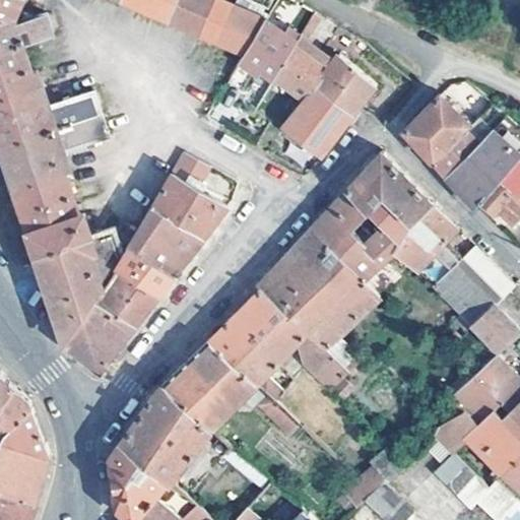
[(10,17),(18,0),(0,0),(0,51),(19,45),(52,34),(45,13),(14,23),(10,17)]
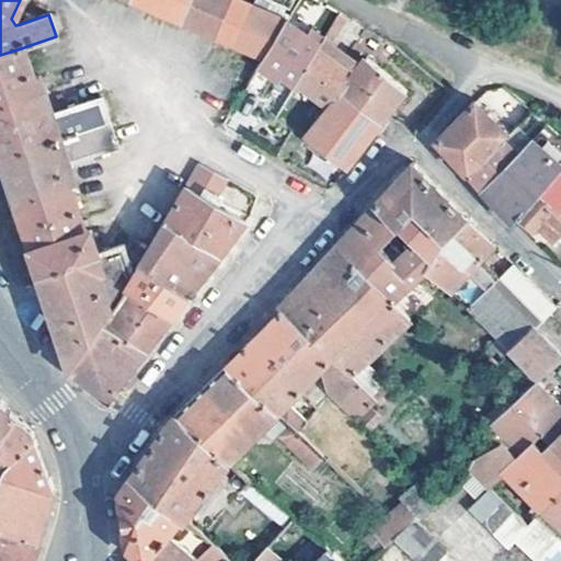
[(189,0),(148,0),(146,8),(180,23),(189,0)]
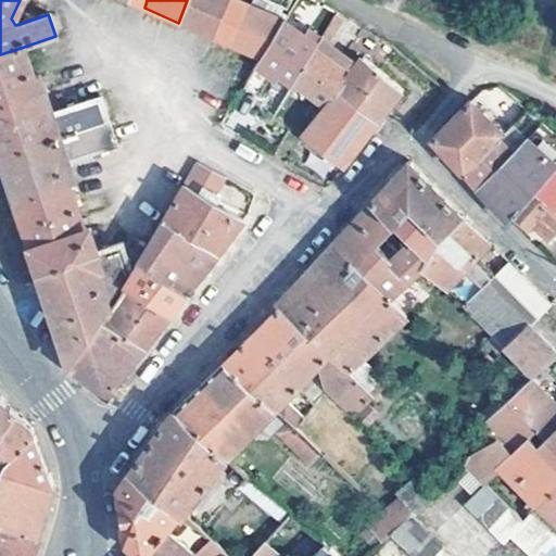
[(187,0),(178,23),(212,36),(227,0),(187,0)]
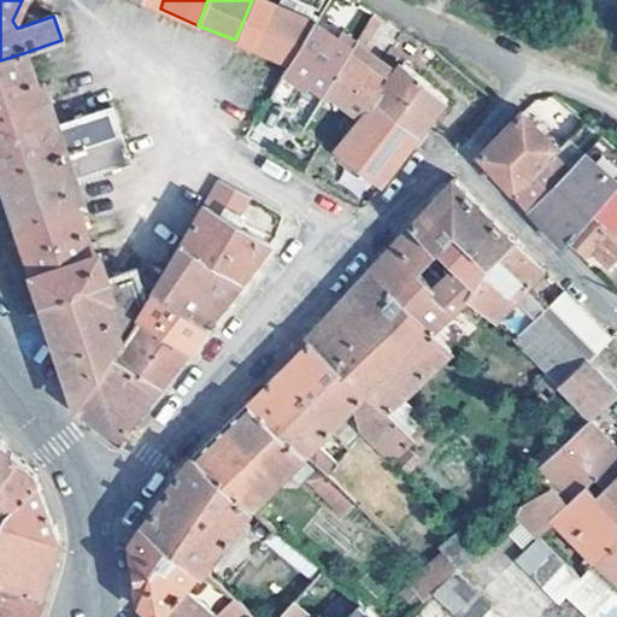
[(264,0),(252,0),(235,40),(256,50),(275,5),(264,0)]
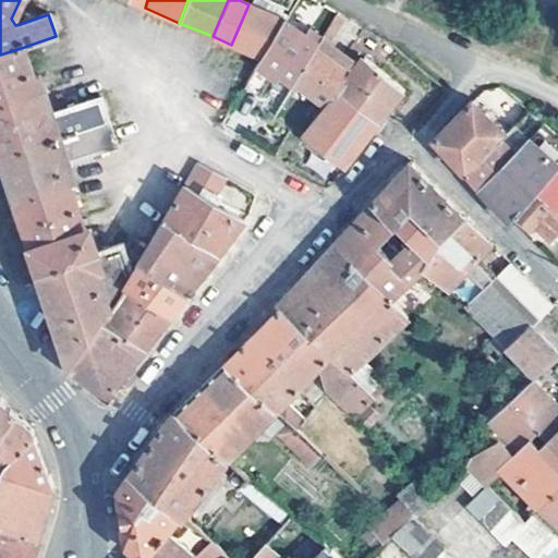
[(249,4),(231,45),(262,58),(284,19),(249,4)]
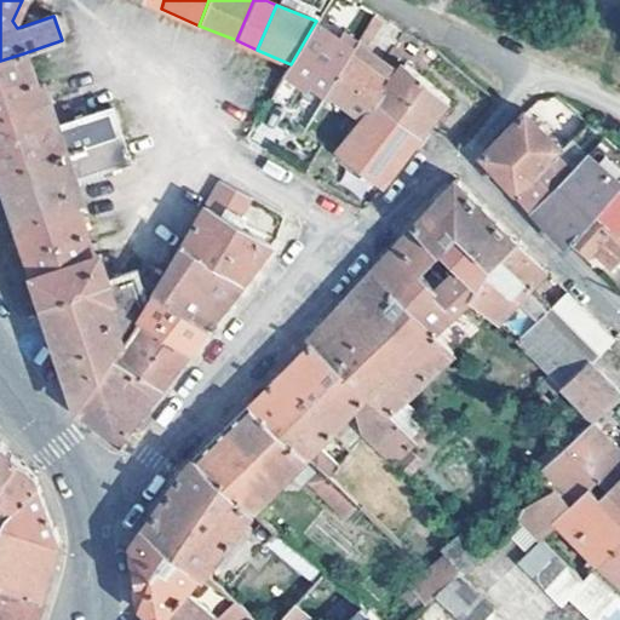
[(316,21),(291,64),(286,73),(270,99),(286,110),(306,79),(327,91),(357,41),(342,33),(338,38),(323,29),(333,12),(323,7),(316,21)]
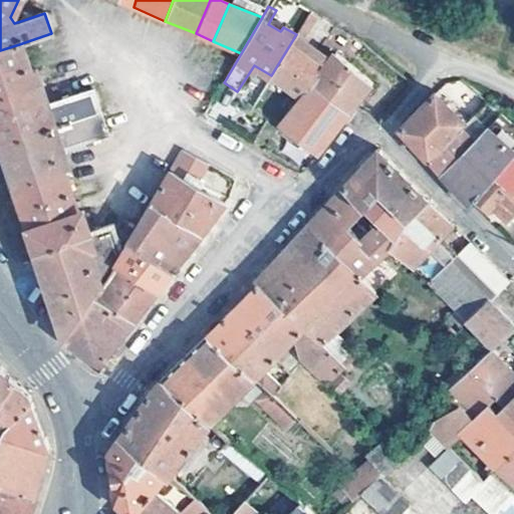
[(310,10),(296,34),(271,75),(298,97),(310,83),(348,112),(358,100),(371,82),(334,52),(323,65),(302,47),(307,41),(303,38),(318,15),(310,10)]
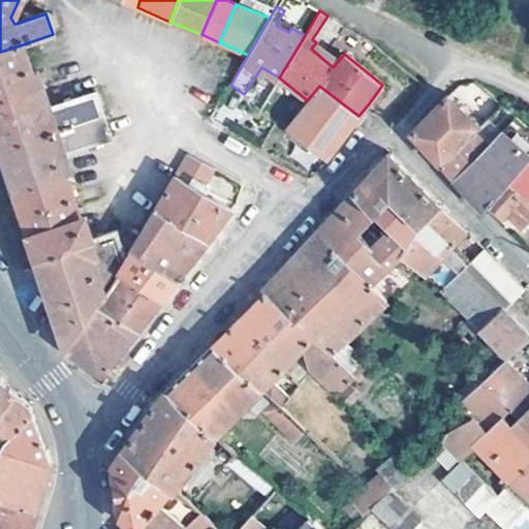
[(28,69),(20,45),(0,52),(0,97),(39,85),(33,68),(28,69)]
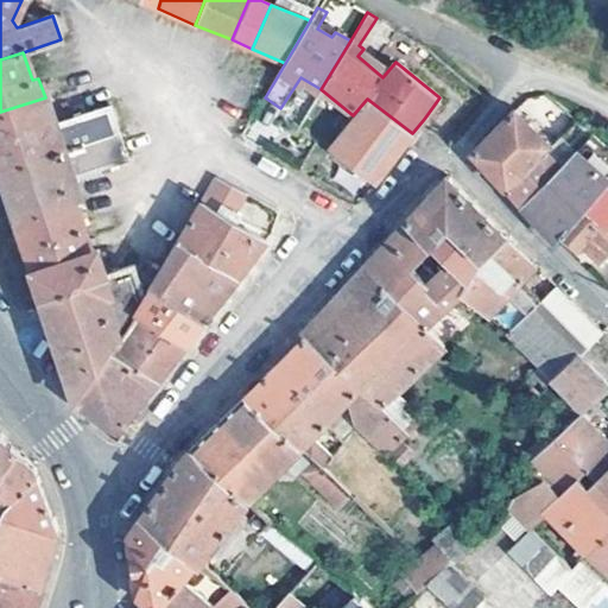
[(45,97),(0,112),(0,113),(4,124),(10,143),(17,164),(116,132),(107,107),(84,113),(54,124),(45,97)]
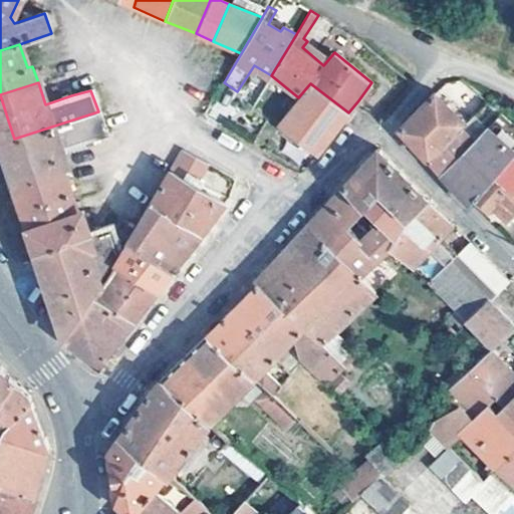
[(316,156),(348,112),(310,83),(298,97),(277,124),(316,156)]
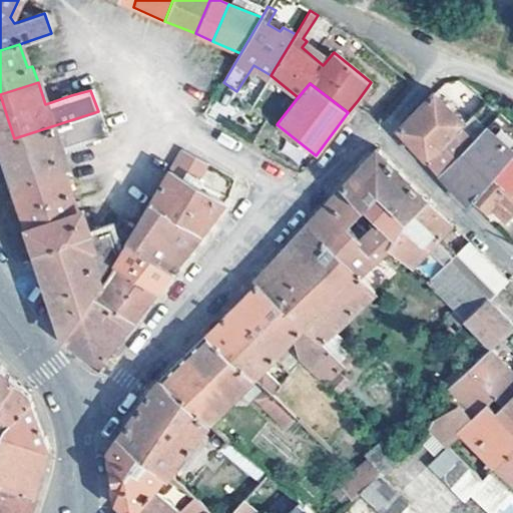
[(428,158),(465,121),(434,90),(400,127),(428,158)]
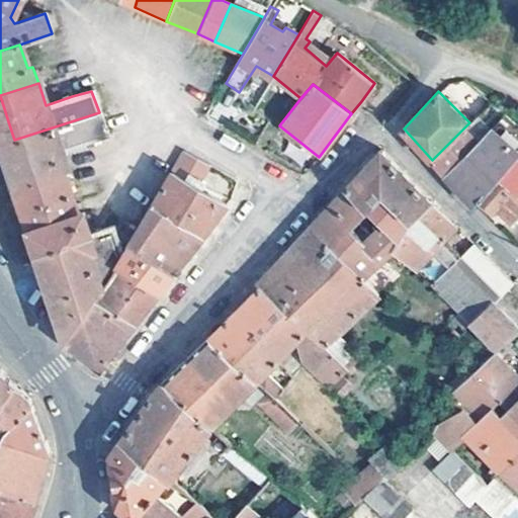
[(469,122),(432,160),(445,175),(491,127),(504,114),(490,102),(469,122)]
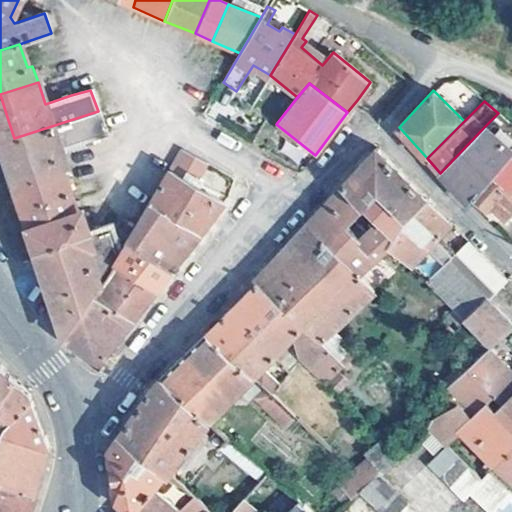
[(36,201),(69,191),(62,172),(67,171),(60,148),(86,139),(105,132),(98,111),(14,138),(21,156),(31,188),(36,201)]
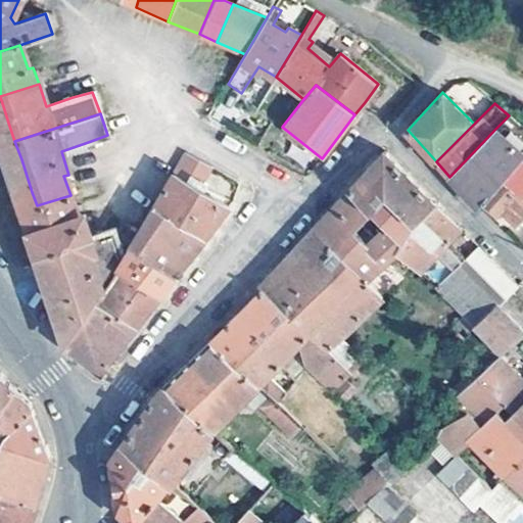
[(519,125),(509,115),(495,129),(506,138),(519,125)]
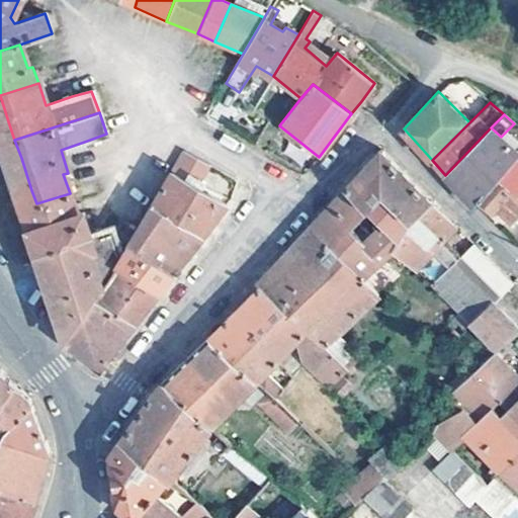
[(491,127),(445,175),(473,206),(476,204),(480,199),(517,156),(517,152),(501,137),(491,127)]
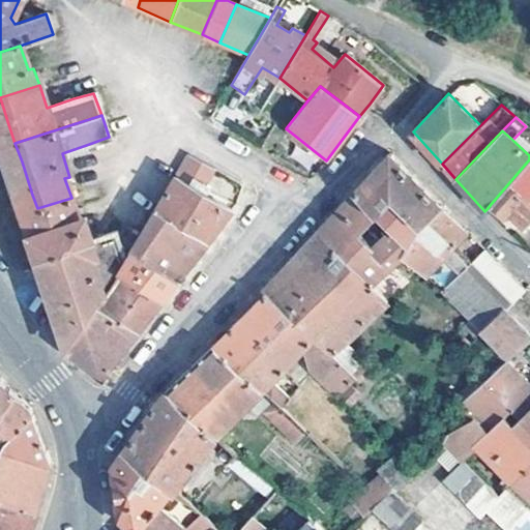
[(393,195),(421,226),(442,206),(390,152),(354,190),(377,212),(393,195)]
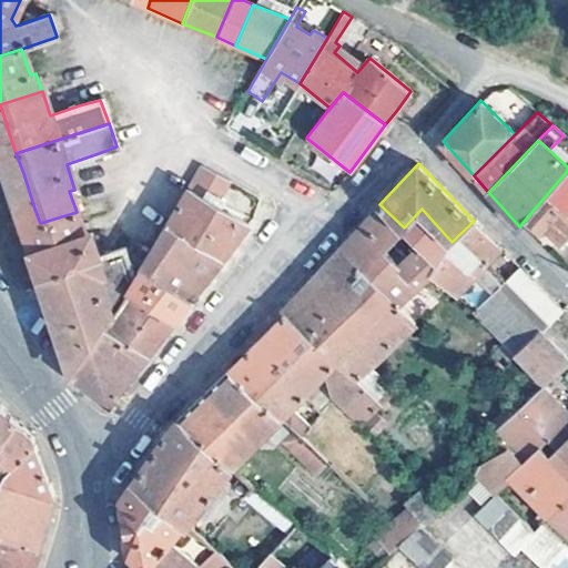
[(169,226),(225,257),(250,227),(250,224),(215,206),(201,199),(204,192),(220,200),(230,182),(202,168),(169,226)]
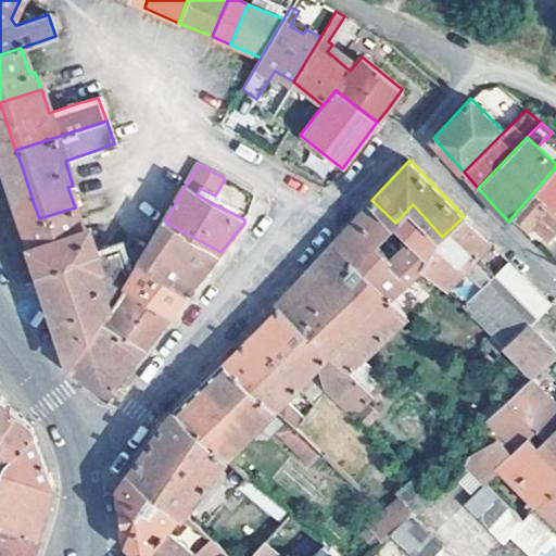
[(555,167),(515,214),(529,227),(534,223),(550,236),(555,228),(555,211),(553,209),(555,204),(555,167)]
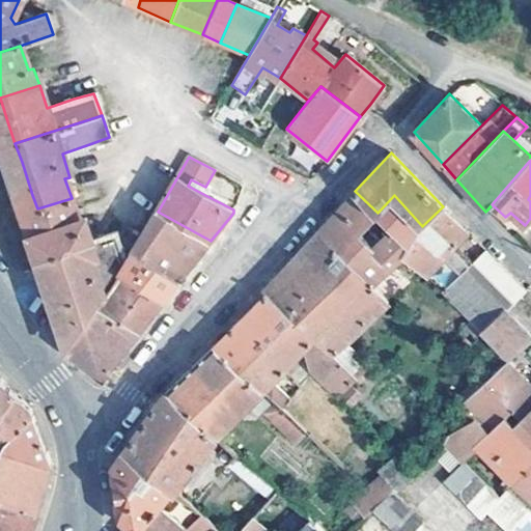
[(205,187),(191,179),(188,186),(201,193),(205,187)]
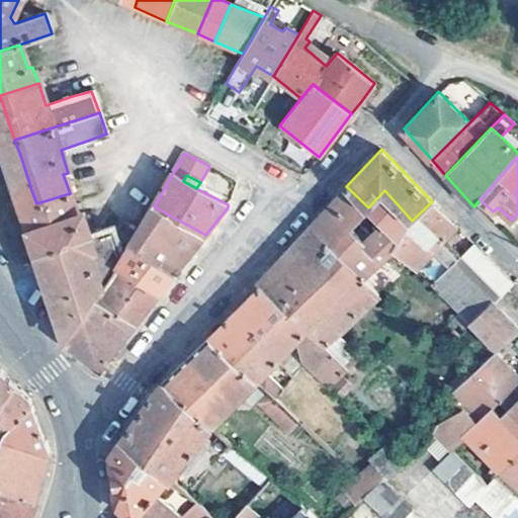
[(405,227),(412,221),(384,190),(368,207),(346,186),(311,226),(363,279),(394,249),(405,227)]
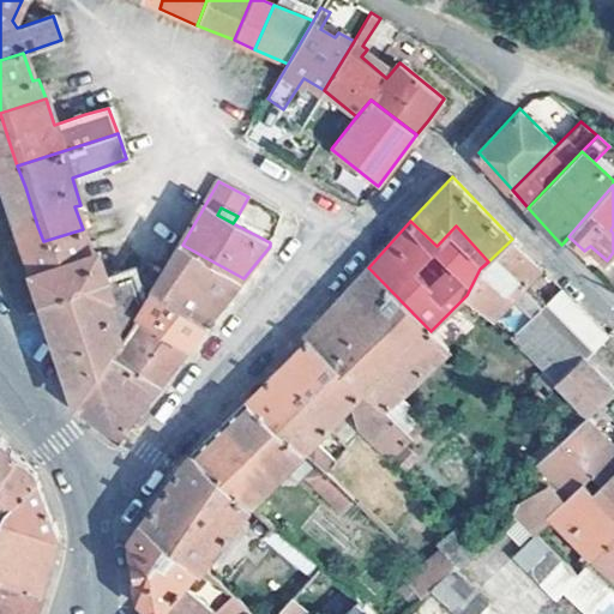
[(55,276),(60,293),(104,278),(96,253),(91,254),(83,229),(43,241),(55,276)]
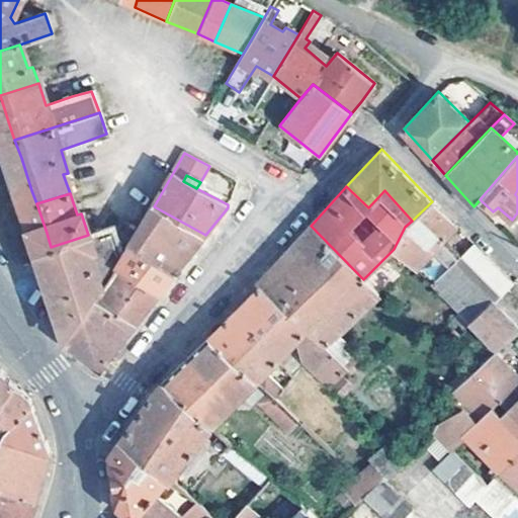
[(417,270),(433,286),(461,258),(443,241),(455,226),(432,201),(412,221),(405,227),(394,249),(416,272),(417,270)]
